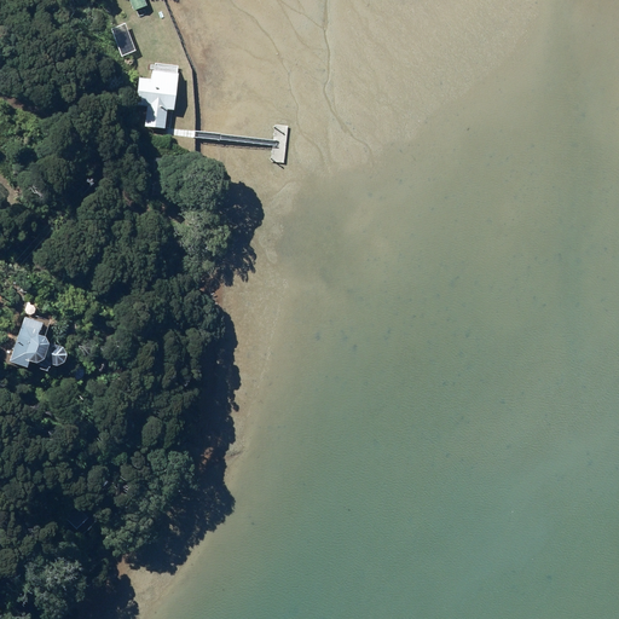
[(145,6),(143,0),(128,0),(133,11),(145,6)]
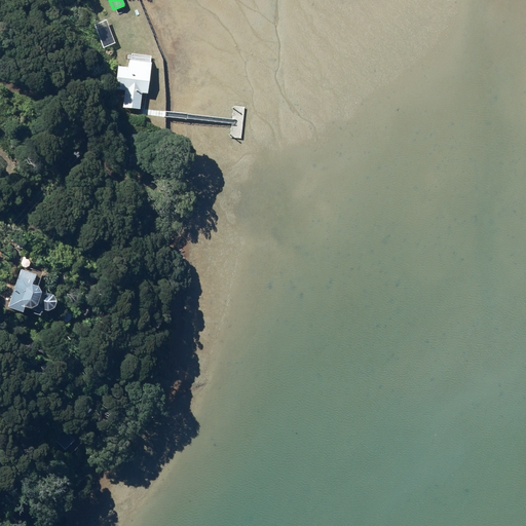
[(107,21),(95,25),(103,49),(116,44),(107,21)]
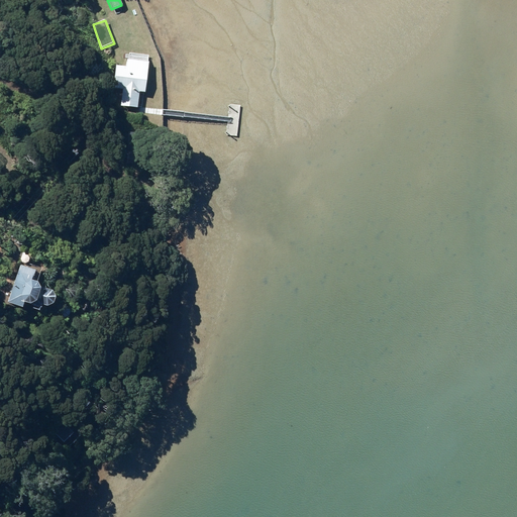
[(113,88),(121,89),(120,106),(141,108),(143,92),(144,93),(148,62),(126,60),(125,67),(115,66),(113,88)]
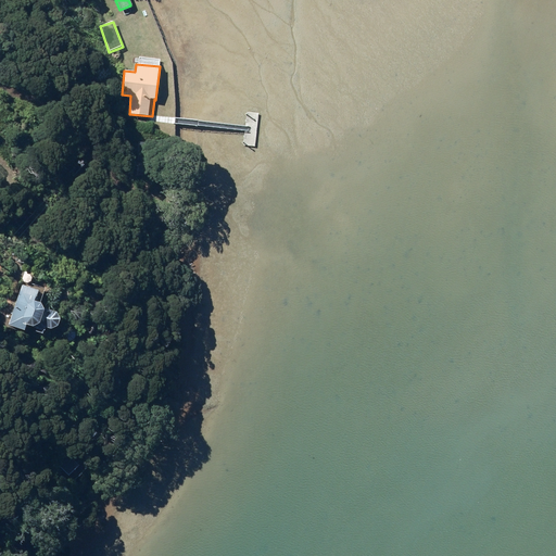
[(24,326),(35,329),(34,332),(41,335),(42,331),(43,332),(45,329),(50,330),(55,327),(58,321),(54,316),(55,313),(41,308),(38,303),(33,302),(35,295),(19,291),(11,315),(21,318),(24,326)]
